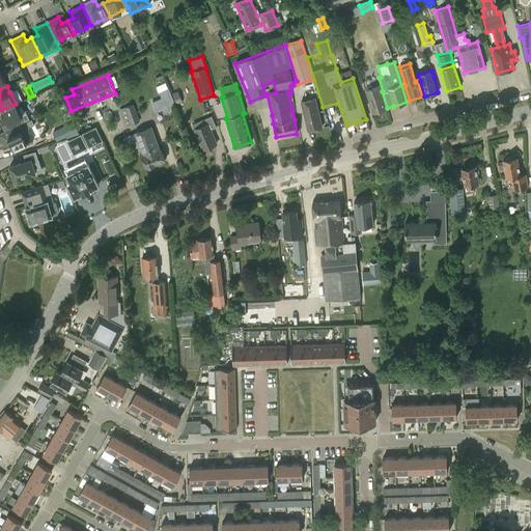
[(387,108),(382,91),(381,90),(380,86),(365,91),(372,113),(387,108)]
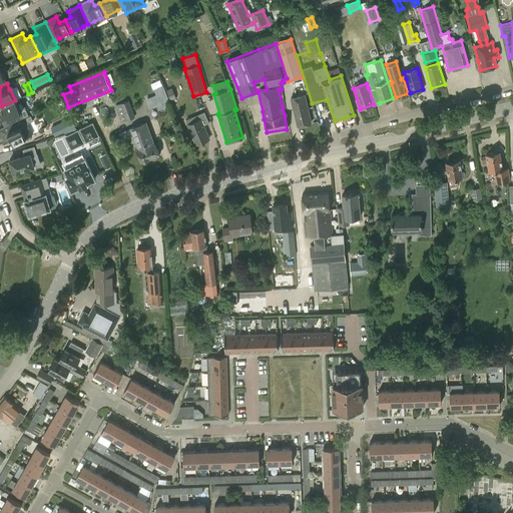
[(166,91),(165,91),(169,100),(170,99),(170,101),(176,98),(172,88),(166,91)]
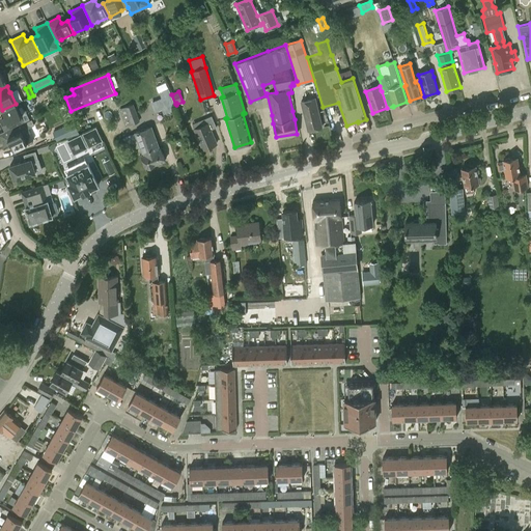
[(171,94),(154,102),(157,111),(175,104),(171,94)]
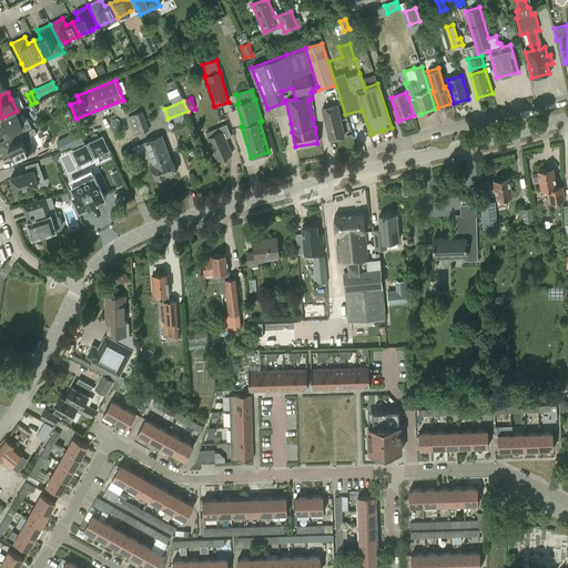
[(338,107),(323,109),(330,141),(344,138),(338,107)]
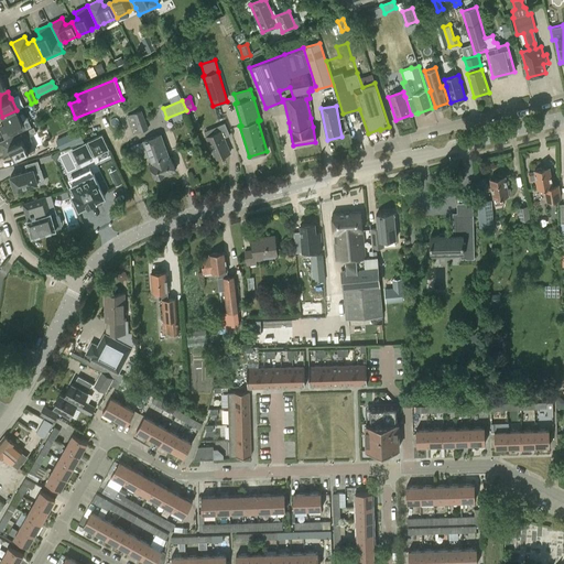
[(0,126),(0,129),(4,139),(25,129),(23,123),(17,110),(2,117),(6,123),(0,126)]
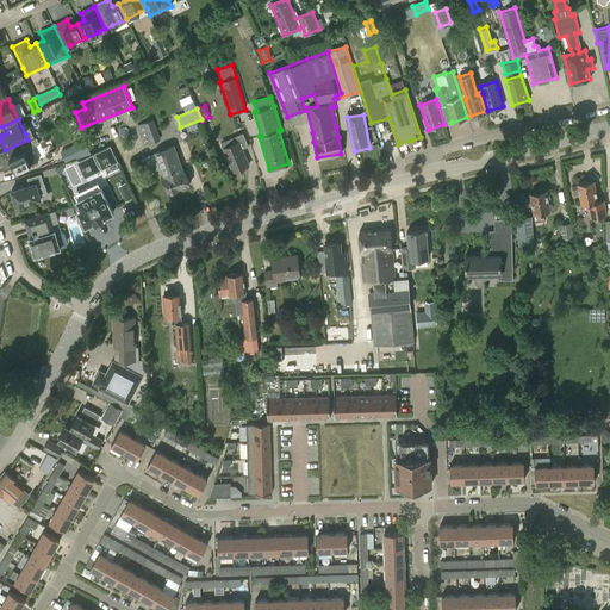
[(147,144),(161,139),(153,120),(139,125),(147,144)]
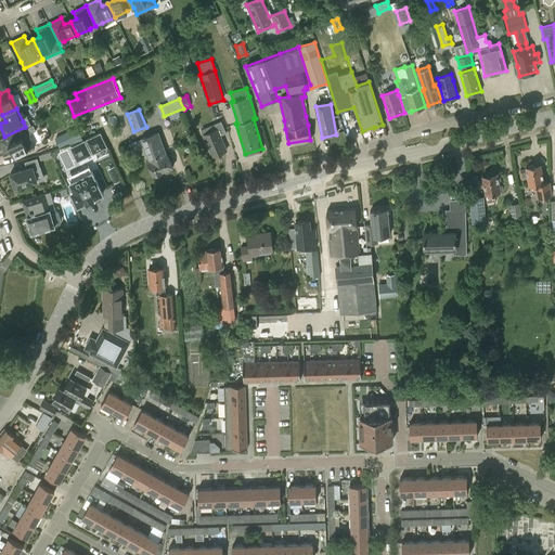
[(227,151),(220,136),(227,132),(221,120),(201,129),(203,134),(208,147),(211,156),(227,151)]
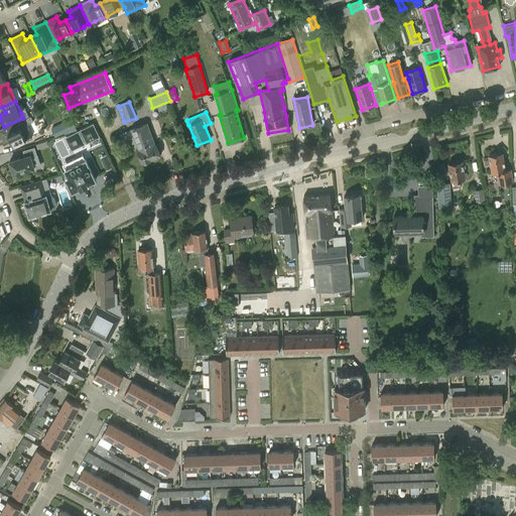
[(31,116),(24,120),(27,125),(33,122),(31,116)]
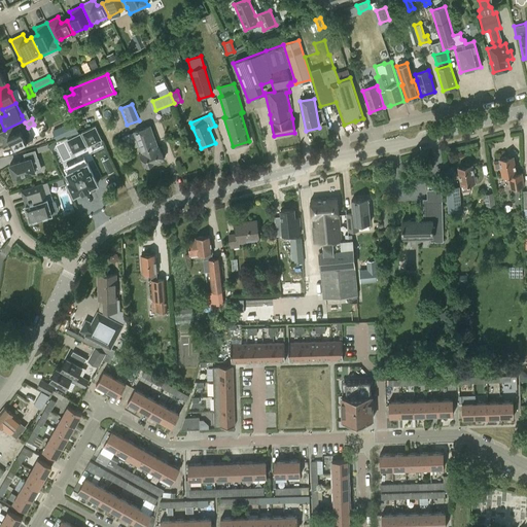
[(25,123),(24,120),(4,130),(0,132),(0,137),(2,140),(4,146),(10,143),(13,149),(27,142),(33,139),(28,128),(25,123)]
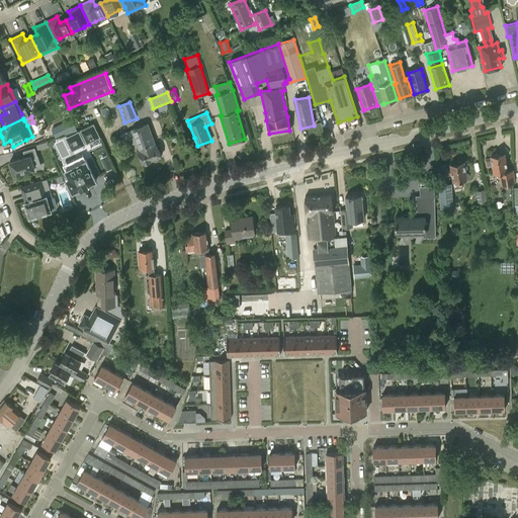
[(76,127),(72,118),(63,123),(62,123),(52,128),(56,137),(65,133),(66,134),(78,131),(76,127)]
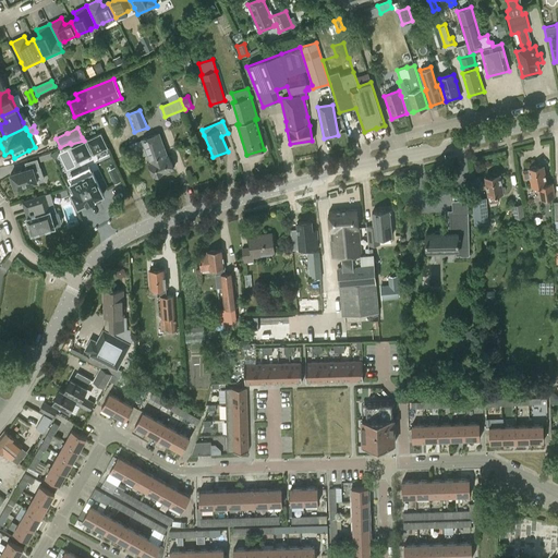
[(159,133),(142,140),(150,162),(149,164),(154,176),(156,174),(158,176),(160,174),(161,173),(173,169),(169,156),(168,156),(159,133)]
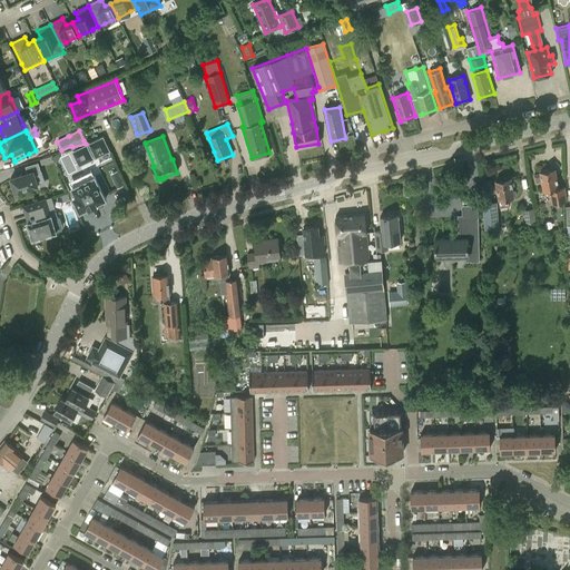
[(109,150),(104,137),(89,143),(96,157),(109,150)]
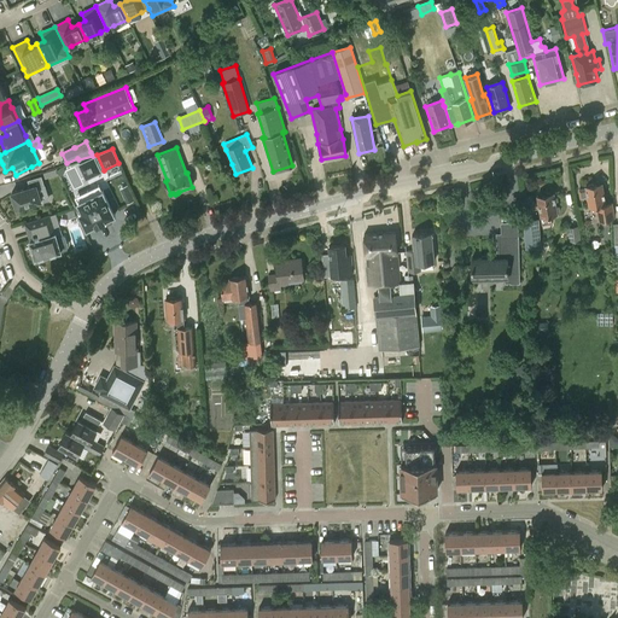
[(86,178),(98,172),(99,172),(99,170),(93,157),(93,156),(92,157),(79,163),(77,163),(79,164),(85,176),(85,178),(86,178)]
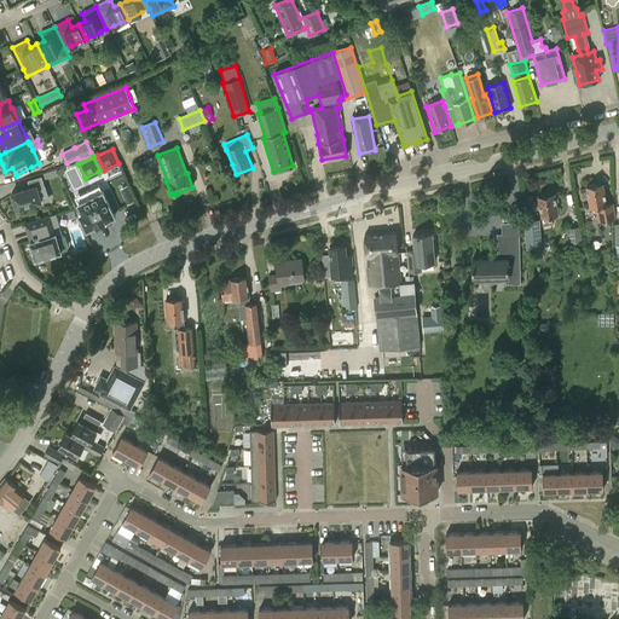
[(40,174),(27,179),(29,186),(11,191),(16,208),(22,206),(22,207),(30,204),(30,203),(40,200),(36,186),(44,184),(40,174)]
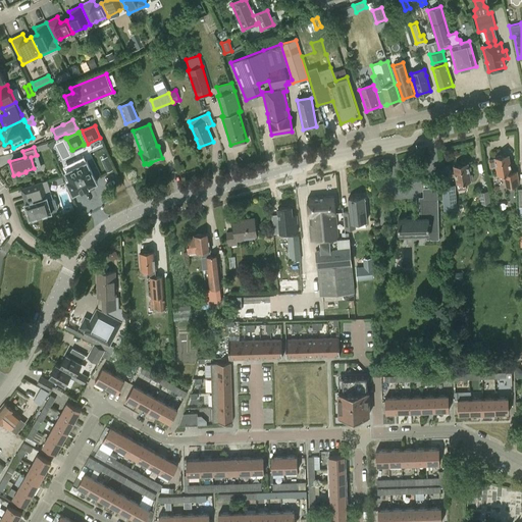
[(501,156),(500,155),(497,155),(497,156),(494,157),(494,158),(489,159),(490,166),(496,165),(498,174),(502,173),(505,185),(513,184),(519,183),(518,172),(512,173),(511,171),(508,154),(501,156)]
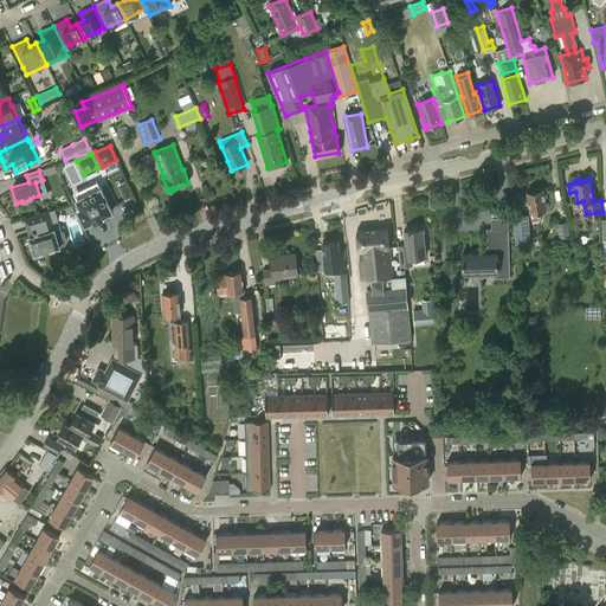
[(124,204),(134,200),(126,180),(116,184),(124,204)]
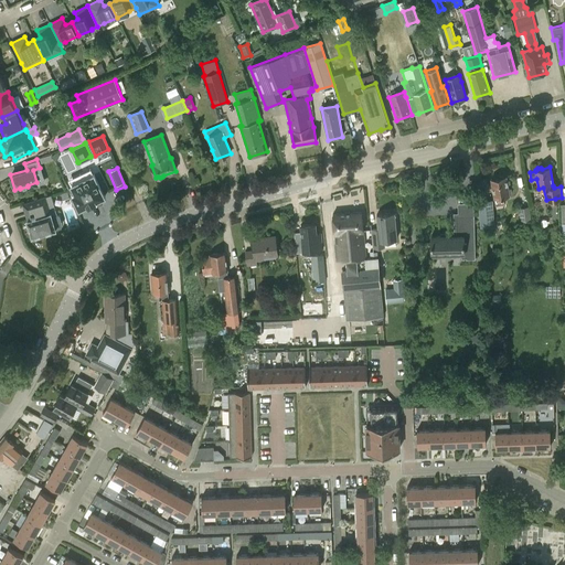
[(95,201),(95,200),(103,196),(104,196),(103,195),(93,174),(93,173),(92,174),(71,184),(70,184),(71,185),(76,195),(74,198),(73,195),(72,194),(71,194),(72,195),(77,208),(78,209),(78,208),(86,204),(87,204),(94,201),(95,201)]
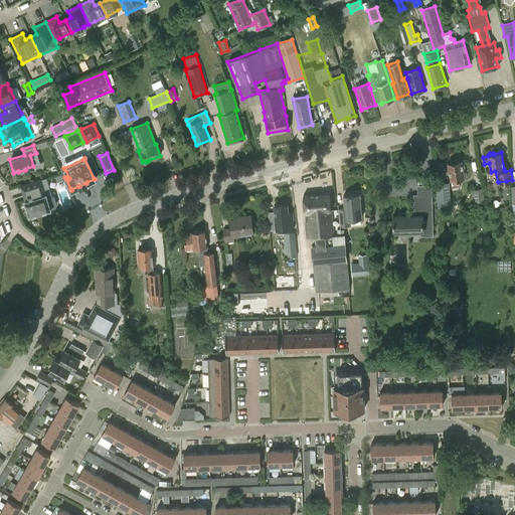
[(459,185),(458,179),(464,178),(461,161),(460,161),(458,159),(456,160),(455,162),(448,163),(452,186),(459,185)]
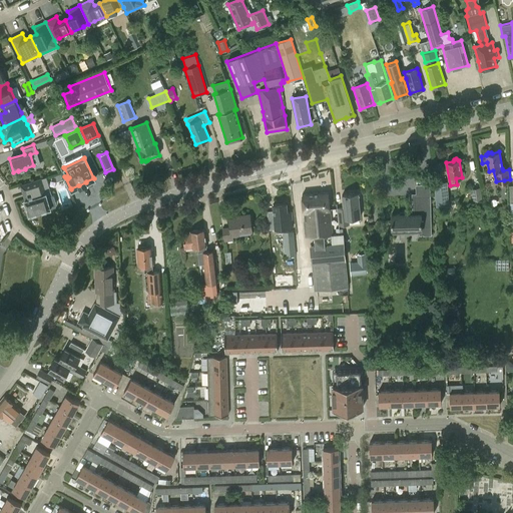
[(20,185),(25,200),(24,200),(29,215),(51,208),(50,207),(55,205),(56,204),(53,196),(52,196),(48,184),(44,186),(42,179),(20,185)]
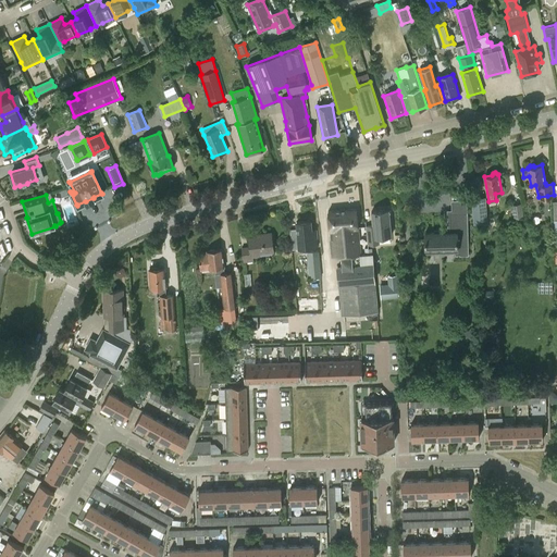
[(487,223),(485,197),(471,198),(473,224),(487,223)]
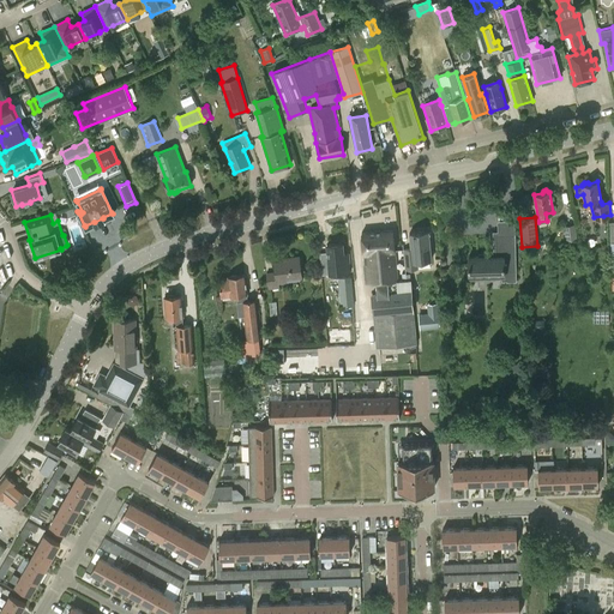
[(566,241),(577,240),(575,224),(564,227),(566,241)]
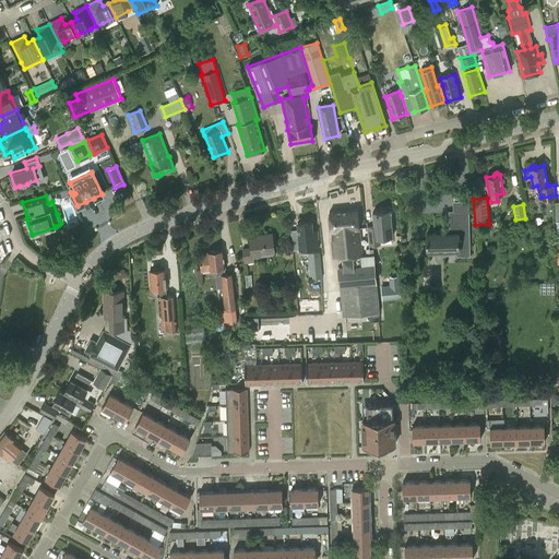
[(369,248),(365,248),(366,256),(363,256),(360,230),(358,209),(329,212),(331,233),(334,258),(343,257),(343,266),(339,266),(343,314),(379,311),(373,254),(372,249),(369,249),(369,248)]
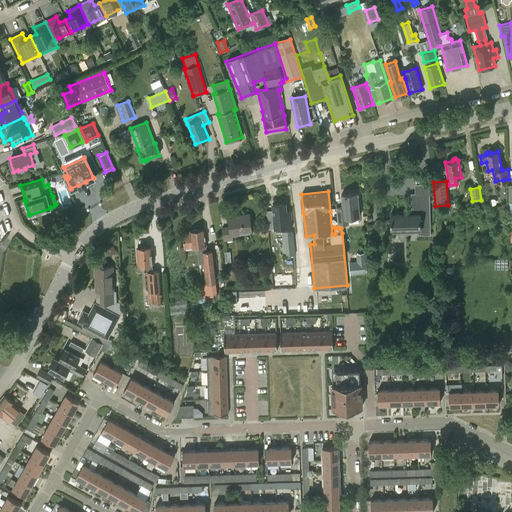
[(360,215),(357,192),(342,193),(343,206),(336,207),(338,224),(349,223),(348,217),(360,215)]
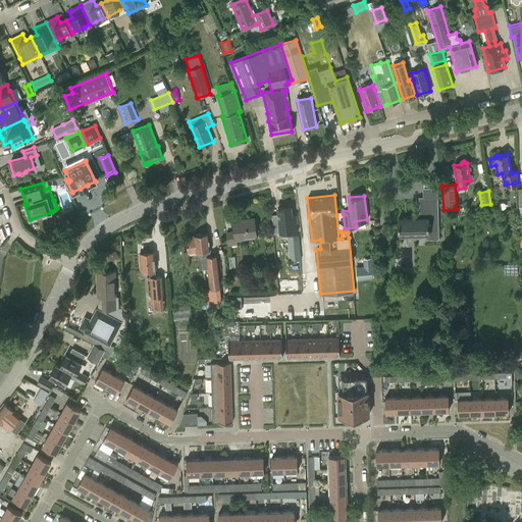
[(436,199),(420,199),(421,216),(398,217),(399,233),(425,233),(425,238),(437,238),(436,199)]
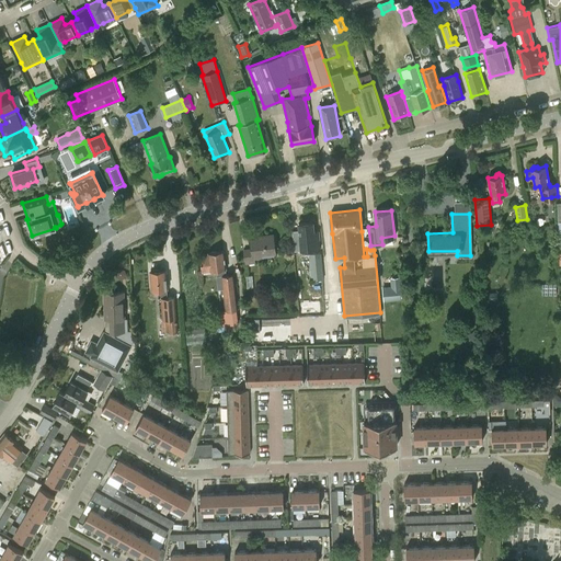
[(300,242),(308,241),(308,243),(308,253),(317,252),(316,243),(315,243),(315,241),(319,240),(319,232),(315,232),(313,224),(298,225),(300,242)]
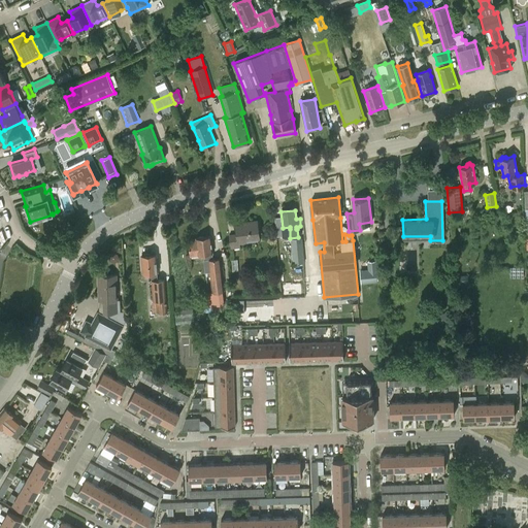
[(249,222),(249,224),(235,226),(236,234),(229,235),(230,249),(240,246),(239,243),(245,242),(245,239),(260,237),(258,221),(249,222)]
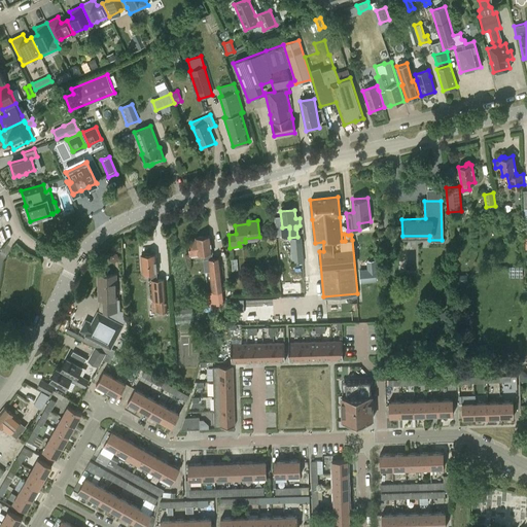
[(205,272),(210,271),(212,292),(207,292),(208,305),(214,305),(215,311),(221,311),(220,304),(223,303),(221,290),(223,290),(219,257),(212,258),(211,252),(212,252),(211,244),(210,244),(209,235),(196,237),(197,240),(188,241),(189,255),(203,253),(204,262),(205,272)]
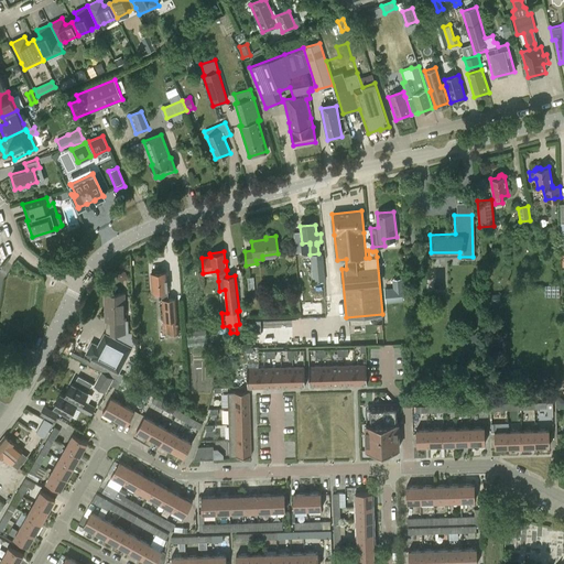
[(314,289),(325,288),(325,285),(324,281),(322,255),(311,256),(313,282),(313,286),(314,286),(314,289)]
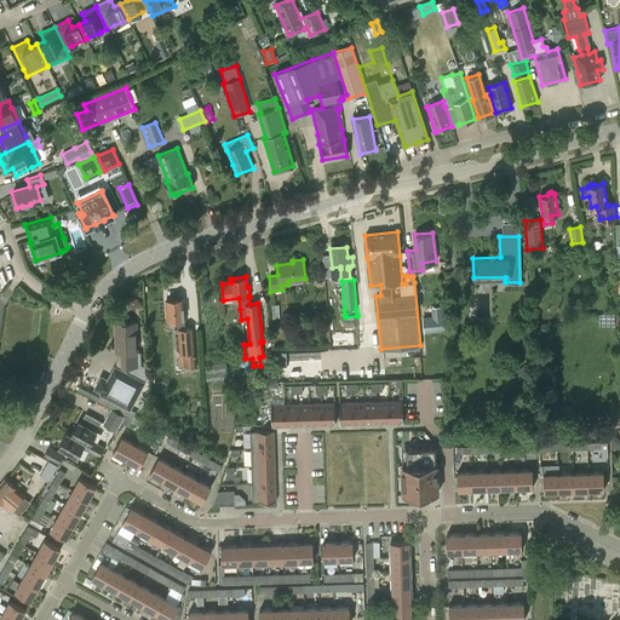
[(185,327),(184,319),(185,319),(185,309),(184,309),(183,298),(176,298),(174,297),(168,297),(170,299),(166,299),(168,320),(174,320),(176,328),(177,328),(178,354),(178,361),(177,361),(178,366),(187,366),(187,367),(196,366),(193,327),(185,327)]
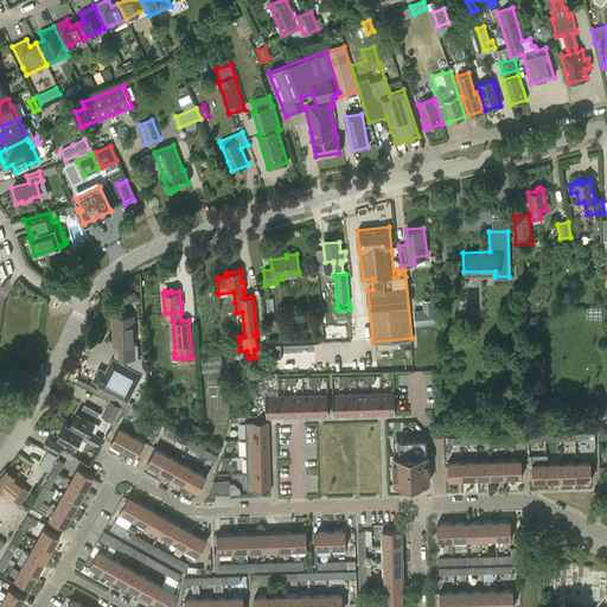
[(415,312),(416,326),(434,325),(433,299),(423,300),(423,311),(415,312)]
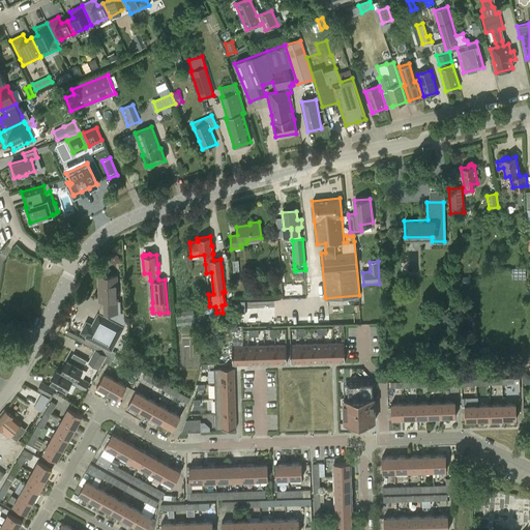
[(117,276),(98,277),(99,312),(123,323),(124,321),(124,313),(120,313),(120,301),(117,301),(117,276)]
